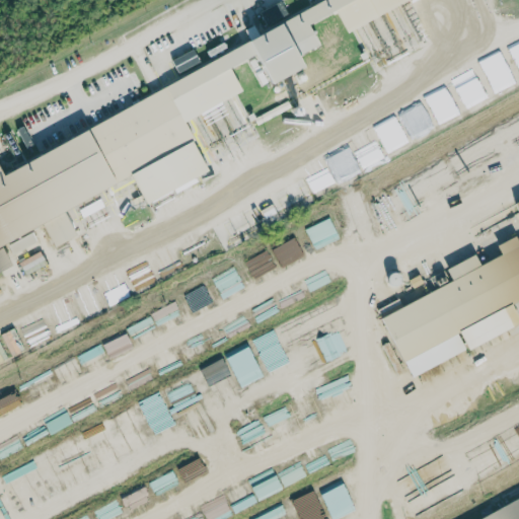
[(276,90),(324,47),(313,22),(341,11),(348,27),(411,0),(352,0),(0,155),(0,156),(0,158),(0,157),(0,268),(7,276),(5,257),(0,251),(0,246),(44,228),(59,245),(80,236),(67,207),(141,175),(144,204),(213,173),(189,118),(245,93),(233,66),(261,55),(276,90)]
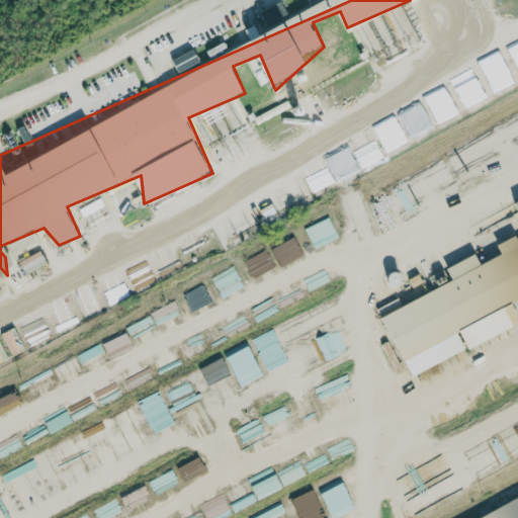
[(290,15),(282,0),(260,12),(268,27),(290,15)]
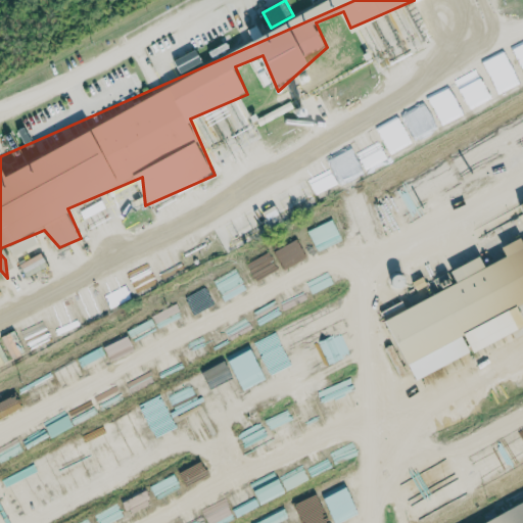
[(203,62),(196,49),(174,61),(181,75),(203,62)]
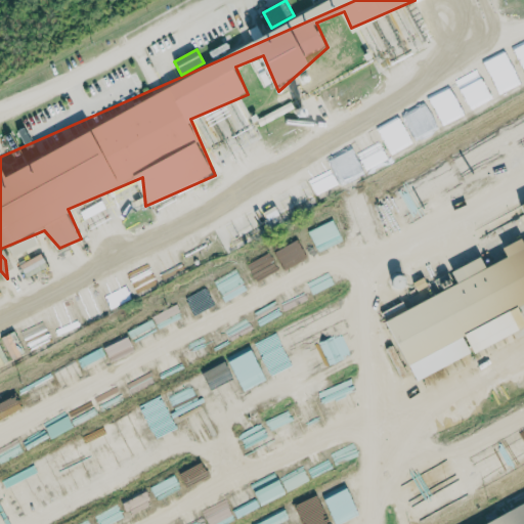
[(520,86),(510,58),(489,66),(499,93),(520,86)]
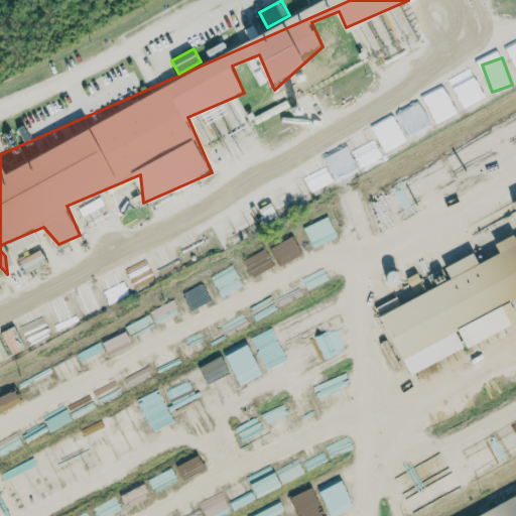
[(457,113),(442,85),(422,96),(436,123),(457,113)]
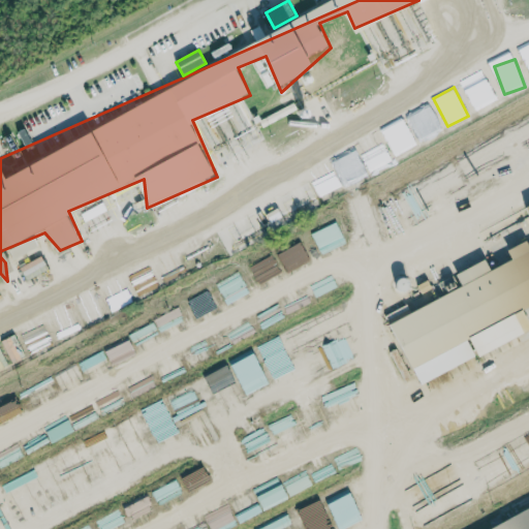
[(429,104),(407,116),(421,141),(441,129),(429,104)]
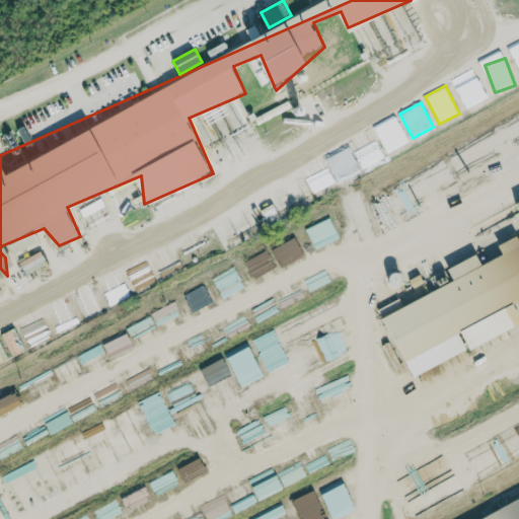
[(505,156),(518,148),(518,129),(510,113),(489,124),(505,156)]
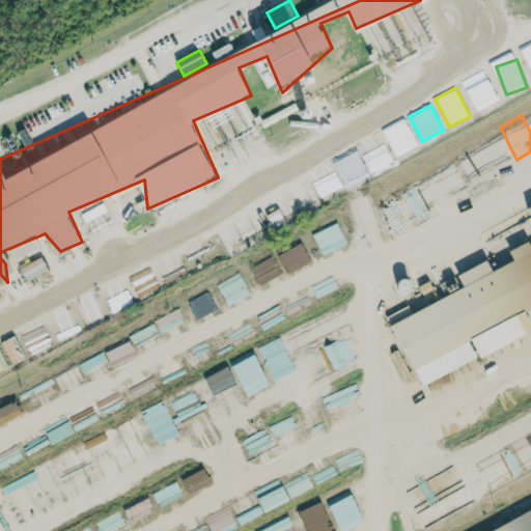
[(397,157),(418,144),(404,120),(383,133),(397,157)]
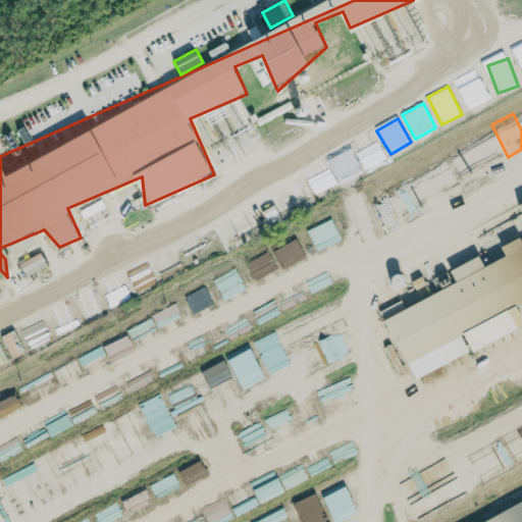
[(369,168),(385,159),(374,138),(364,142),(365,143),(369,141),(371,145),(360,151),(369,168)]
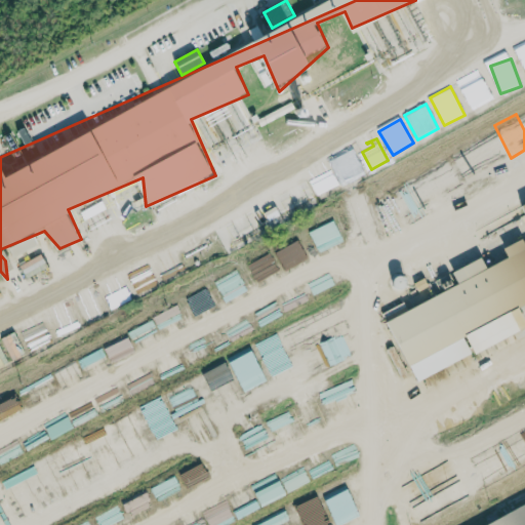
[(489,173),(474,139),(453,149),(469,183),(489,173)]
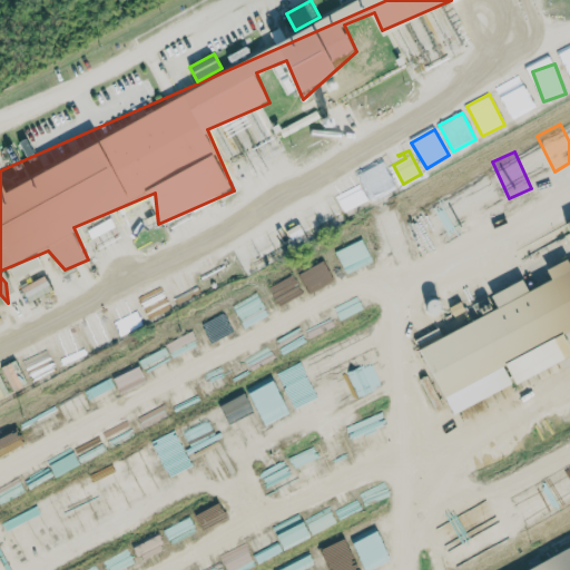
[(377,220),(390,258),(415,249),(403,213),(377,220)]
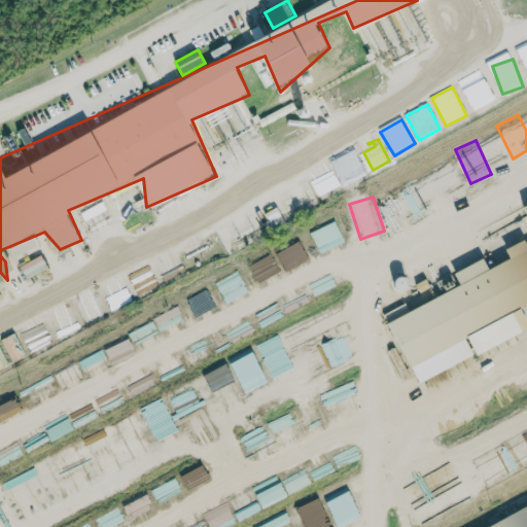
[(345,243),(336,221),(310,232),(320,254),(345,243)]
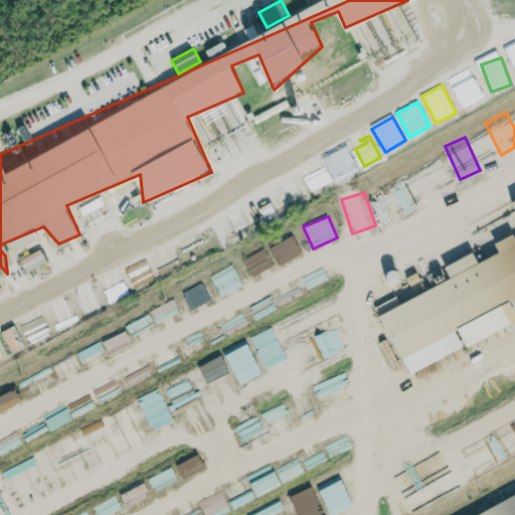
[(514,294),(514,234),(497,242),(502,252),(480,263),(476,252),(448,266),(455,281),(383,312),(410,373),(468,347),(467,346),(514,324),(514,306),(510,296),(514,294)]
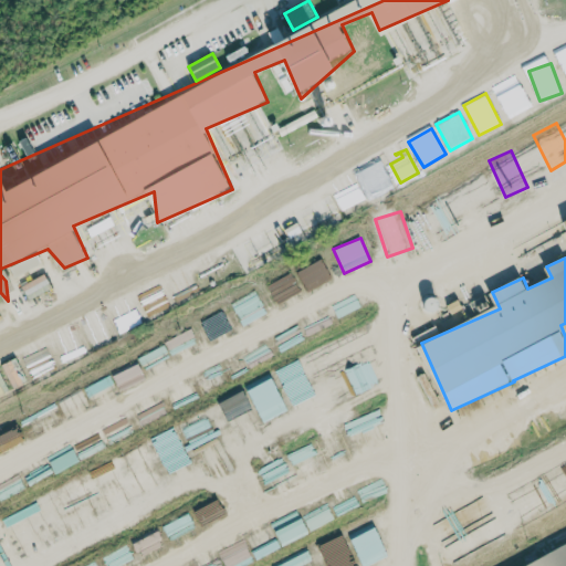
[(307,291),(332,280),(323,260),(299,271),(307,291)]
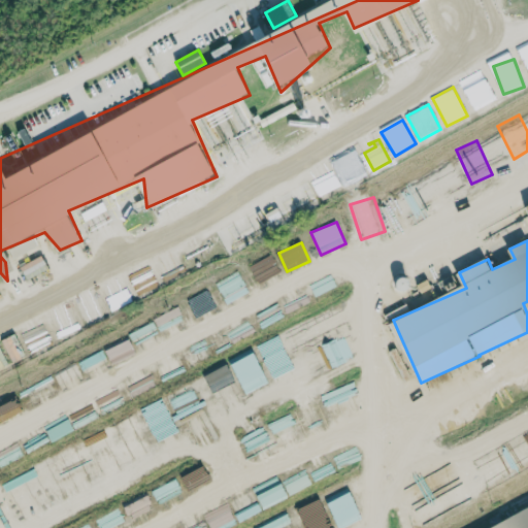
[(277,266),(271,255),(249,266),(255,278),(277,266)]
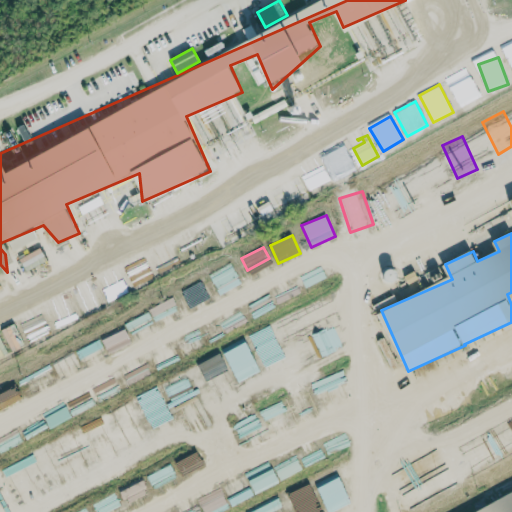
[(109,271),(115,283),(137,273),(131,260),(109,271)]
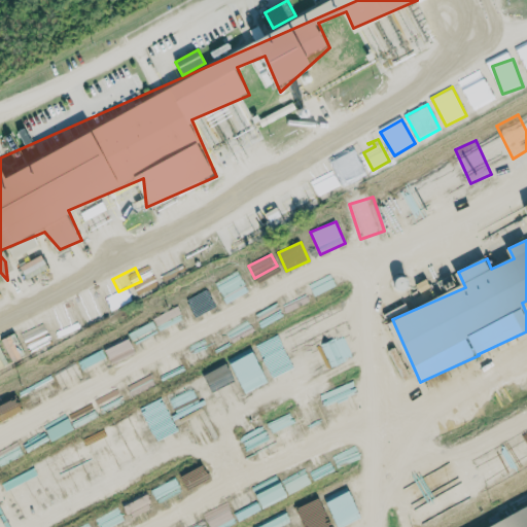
[(446,291),(462,285),(458,274),(442,280),(446,291)]
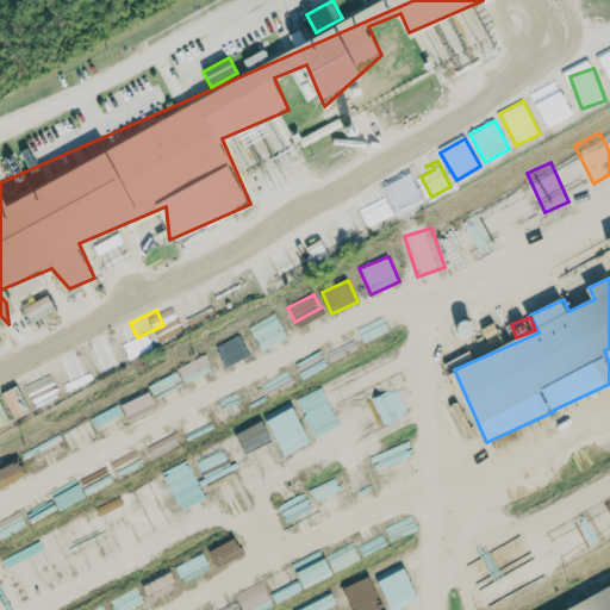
[(335,421),(346,442),(349,442),(371,436),(375,446),(372,452),(375,449),(398,452),(391,466),(388,465),(388,473),(383,475),(387,486),(397,486),(403,481),(419,473),(396,424),(415,412),(402,385),(335,421)]
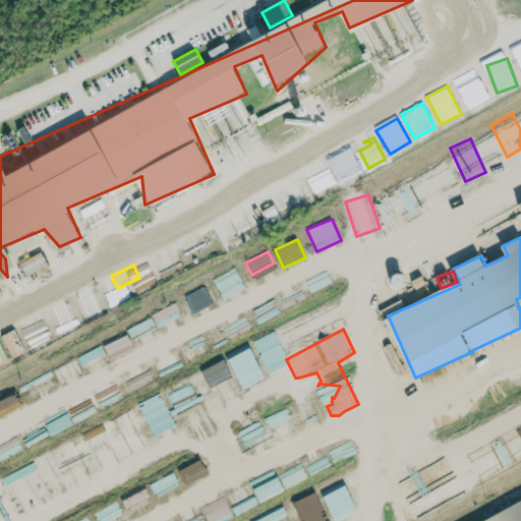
[(10,357),(19,354),(11,334),(0,337),(0,339),(4,348),(6,347),(10,357)]
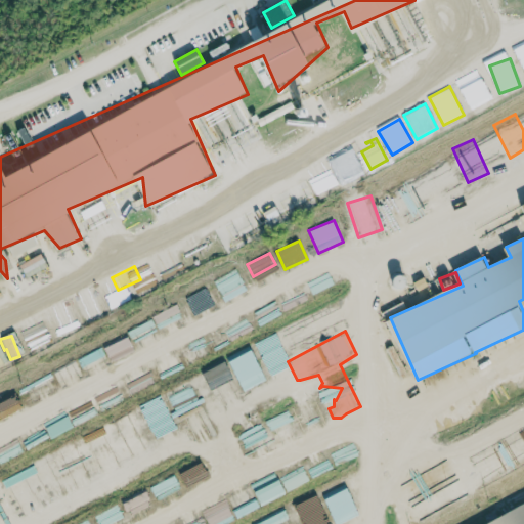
[(228,361),(205,372),(218,404),(267,383),(254,350),(228,361)]
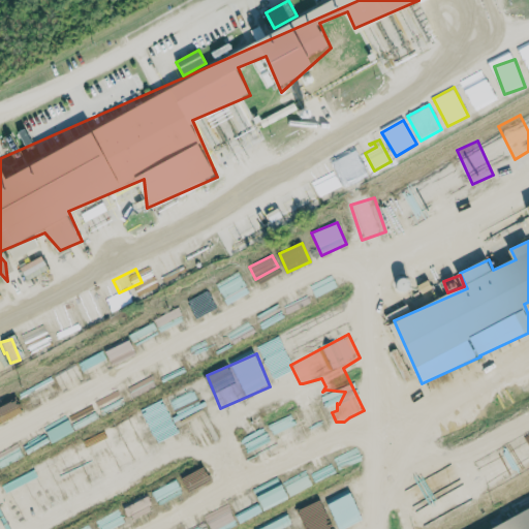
[(0,406),(0,419),(22,412),(18,401),(0,406)]
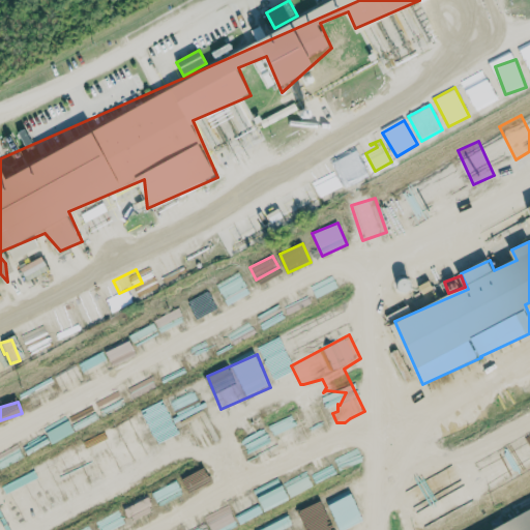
[(328,505),(340,529),(342,529),(363,520),(352,494),(328,505)]
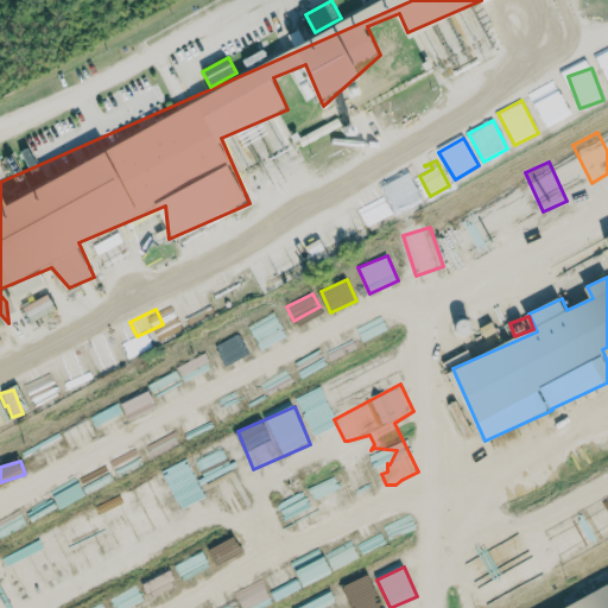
[(143,584),(151,602),(179,588),(170,570),(143,584)]
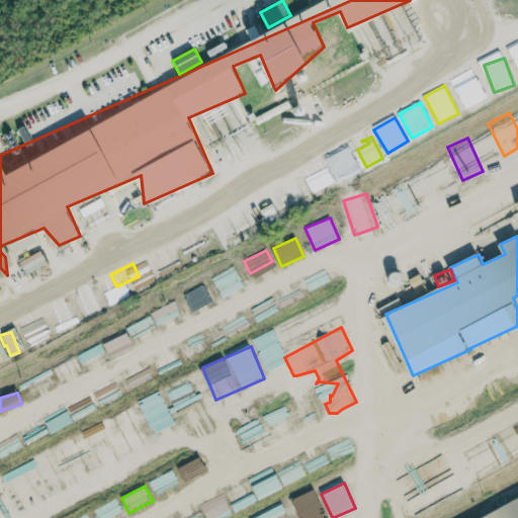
[(517,517),(517,502),(482,517),(517,517)]
